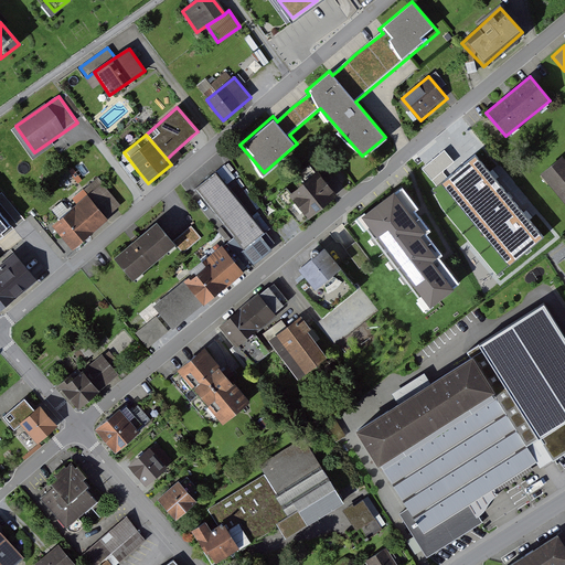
[(470,184),(484,172),(459,142),(428,169),(441,184),(450,177),(454,181),(462,174),(470,184)]
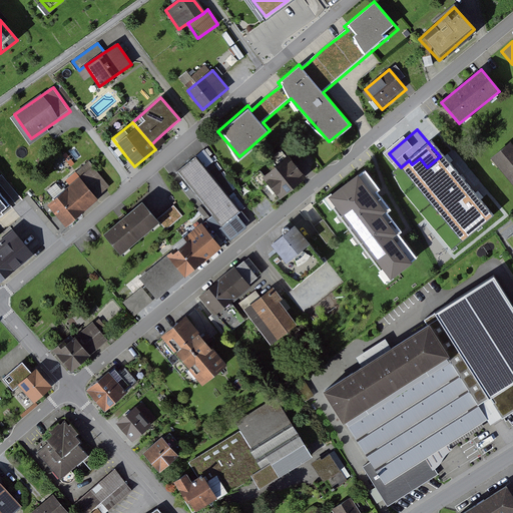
[(512,143),(510,141),(491,157),(512,184),(512,143)]
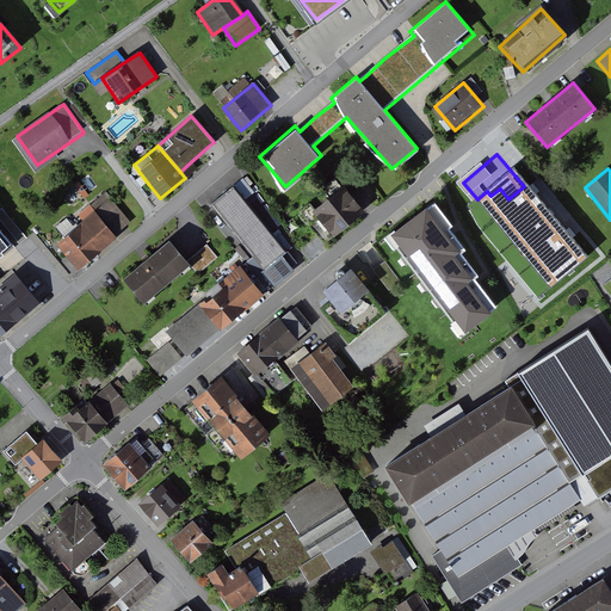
[(360,208),(340,184),(309,211),(329,234),(360,208)]
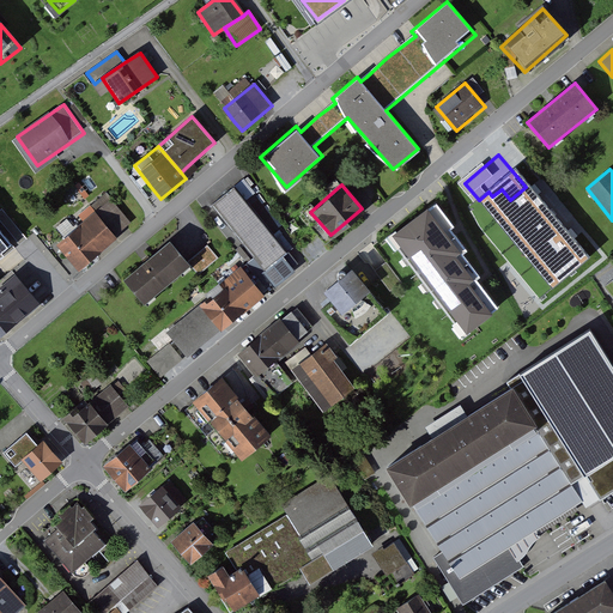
[(292,255),(234,187),(225,193),(211,206),(269,274),(292,255)]
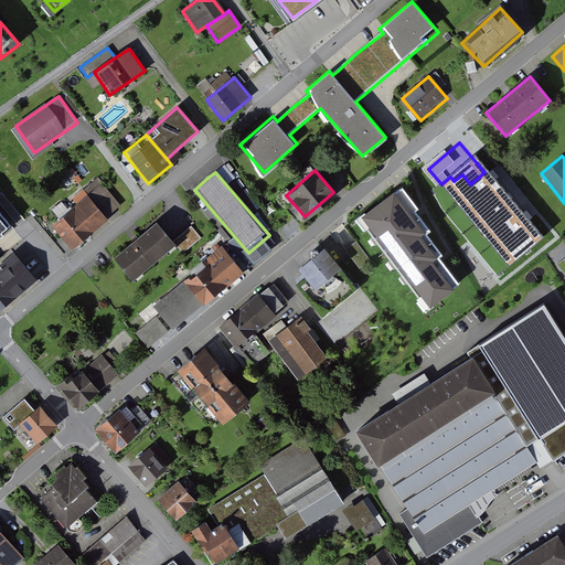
[(64,235),(72,245),(99,222),(113,211),(119,204),(103,184),(55,225),(64,235)]
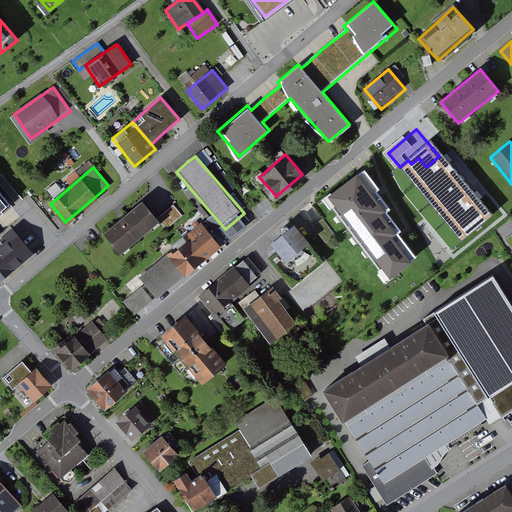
[(376,189),(359,168),(336,187),(352,208),(362,200),(376,189)]
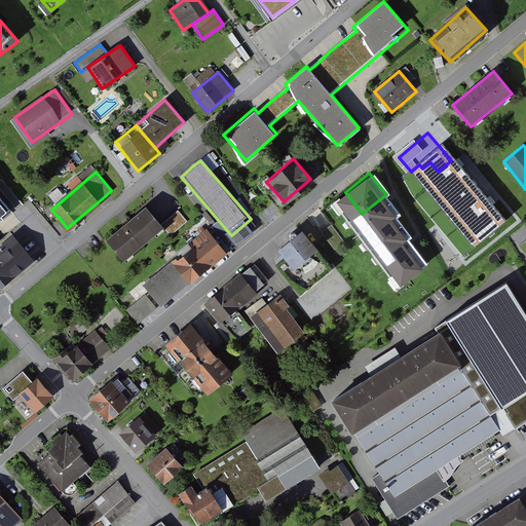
[(465,186),(475,197),(488,186),(478,175),(465,186)]
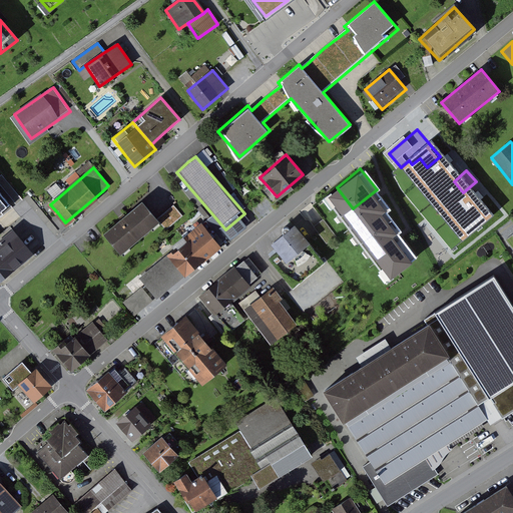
[(0,214),(10,207),(0,194),(0,214)]
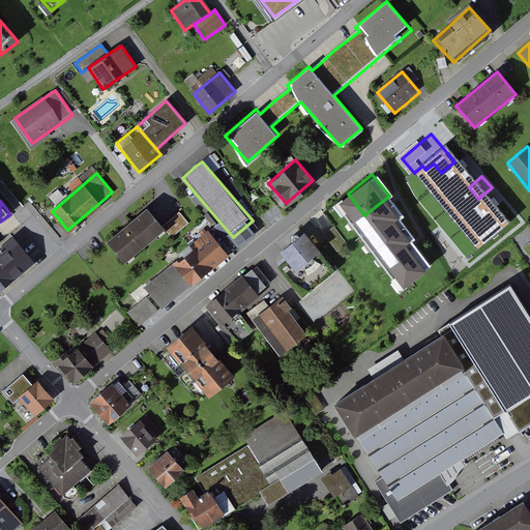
[(153,217),(145,207),(127,223),(106,240),(123,261),(162,227),(153,217)]
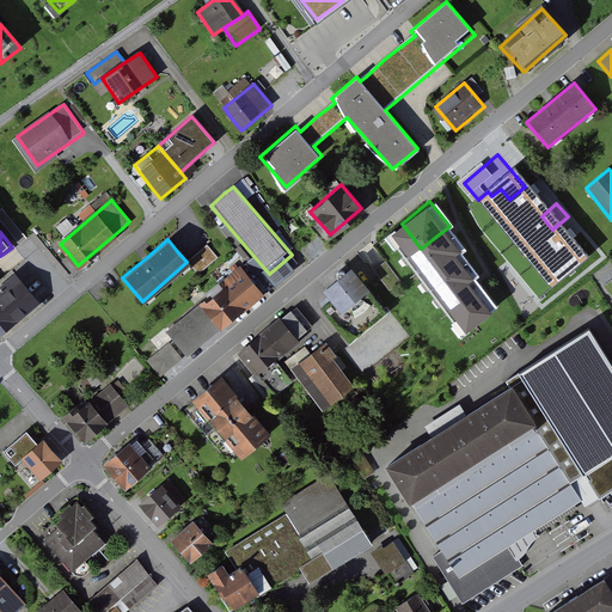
[(368,383),(402,423),(515,331),(453,256),(448,259),(433,239),(421,249),(373,287),(393,311),(352,346),(377,375),(368,383)]
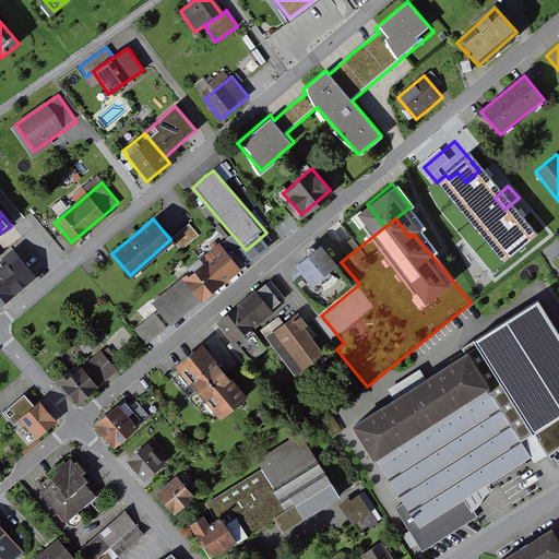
[(179,232),(170,239),(181,251),(199,235),(189,224),(179,232)]
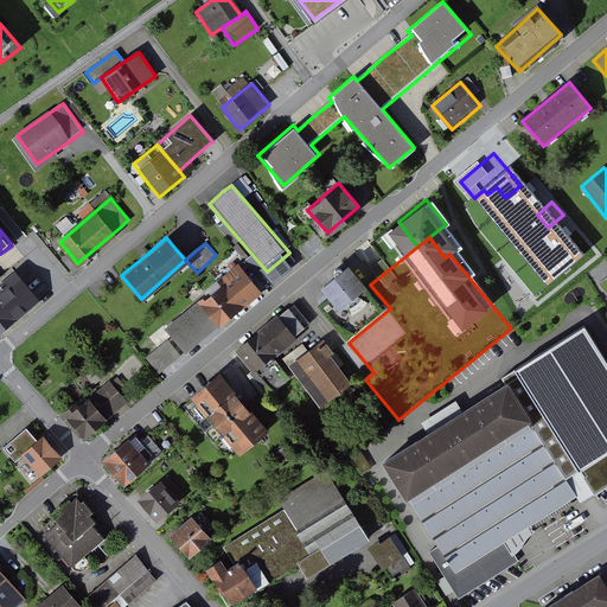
[(364,264),(372,260),(376,266),(382,262),(372,243),(357,250),(364,264)]
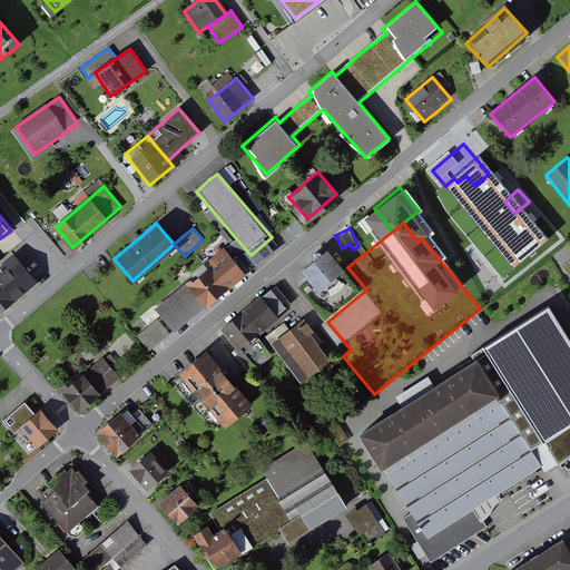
[(246,274),(224,248),(130,326),(153,352),(246,274)]
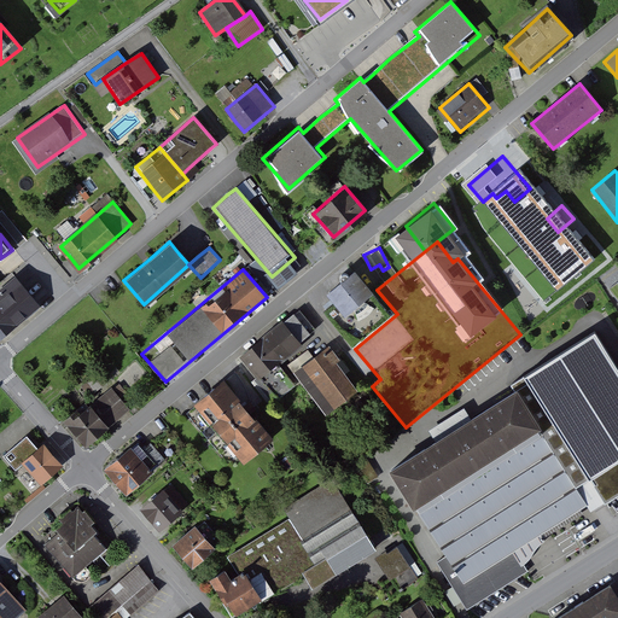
[(375,295),(357,273),(331,295),(349,316),(375,295)]
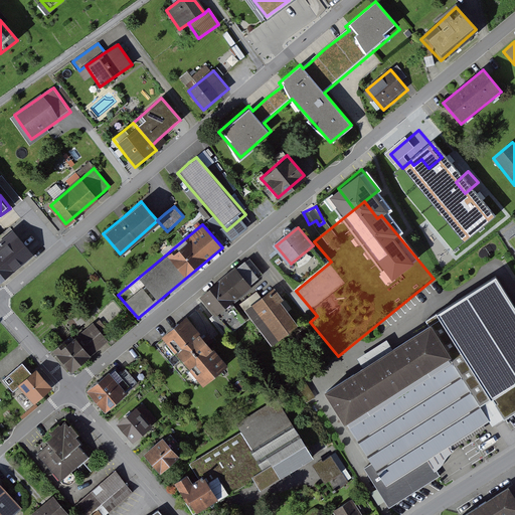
[(0,279),(14,269),(30,254),(12,233),(0,243),(0,279)]
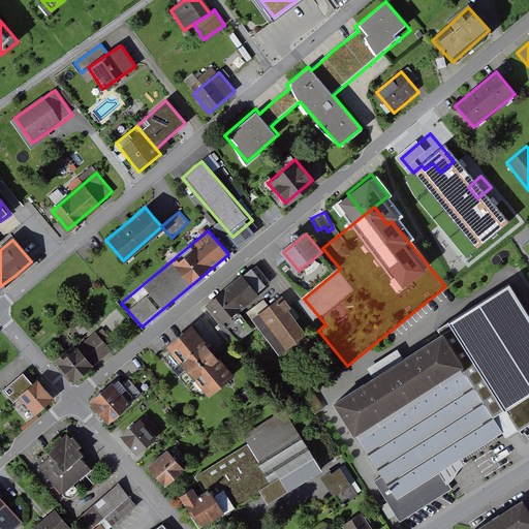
[(258,263),(206,305),(221,324),(274,282),(258,263)]
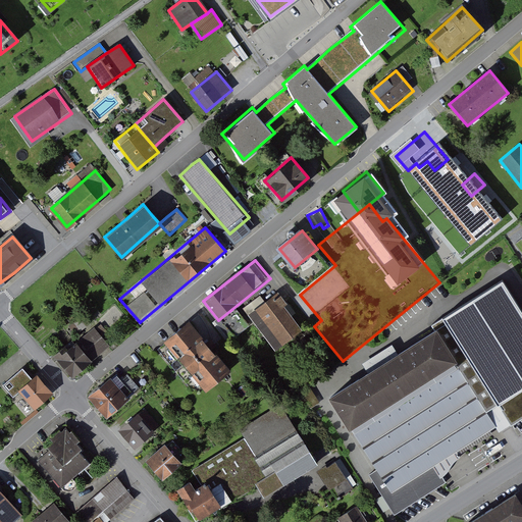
[(437,332),(332,398),(378,470),(370,475),(396,515),(447,483),(438,470),(501,431),(521,418),(521,312),(503,281),(433,325),(437,332)]
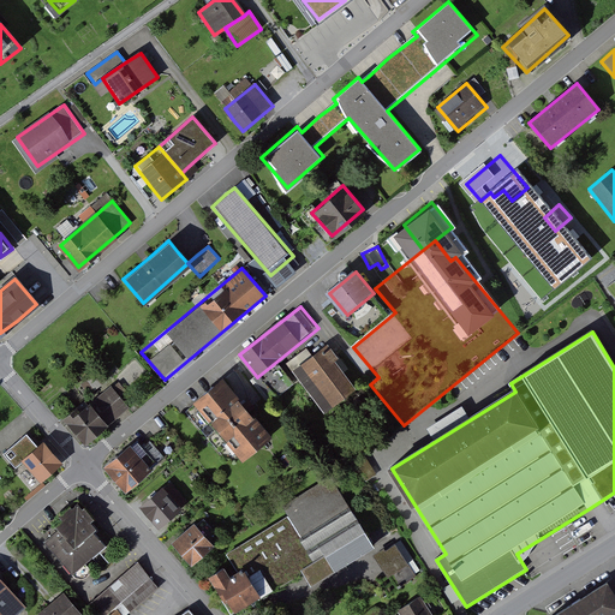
[(326,347),(298,370),(329,408),(357,387),(326,347)]
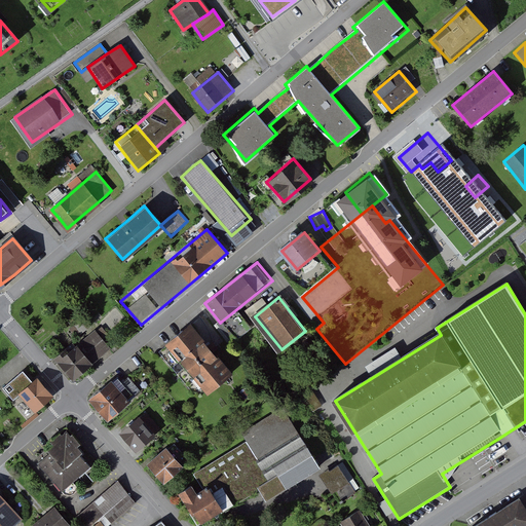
[(230,374),(189,324),(165,342),(207,393),(230,374)]
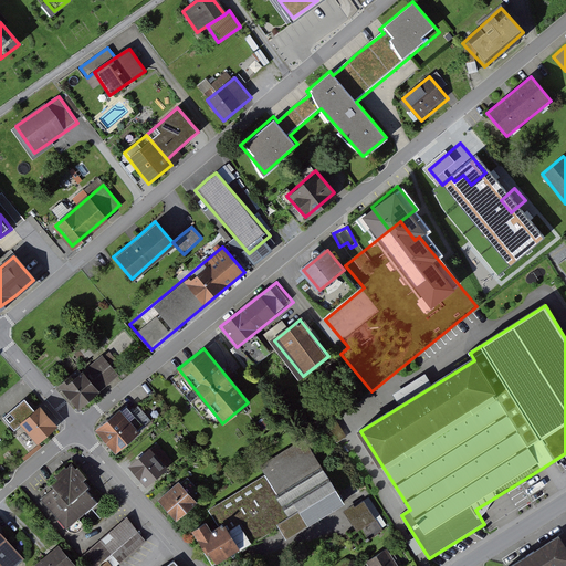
[(59,390),(76,411),(118,376),(101,355),(59,390)]
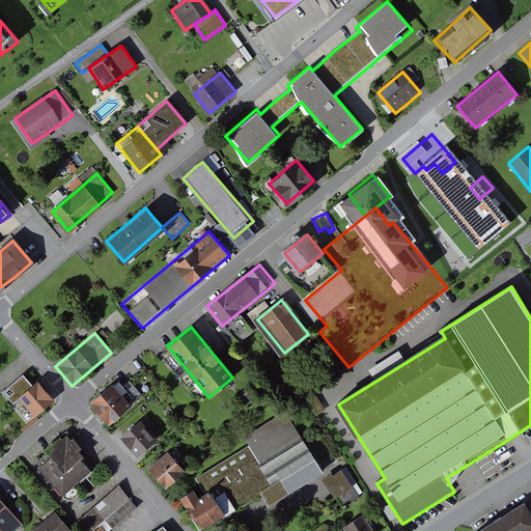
[(18,395),(34,415),(52,400),(36,380),(18,395)]
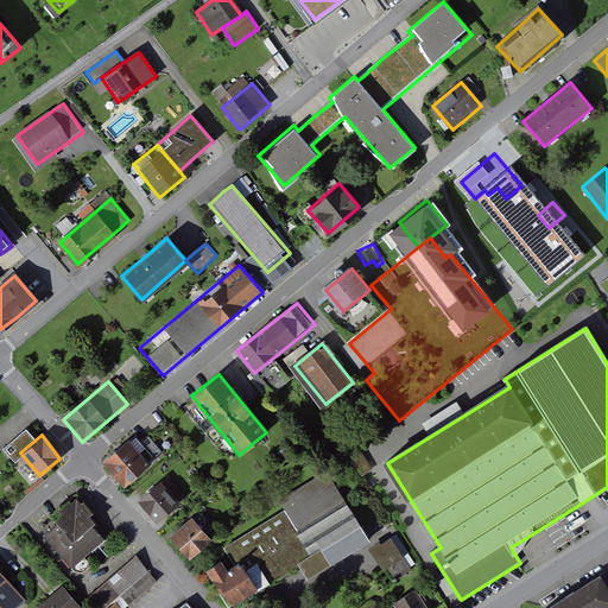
[(150,464),(127,438),(101,461),(122,487),(150,464)]
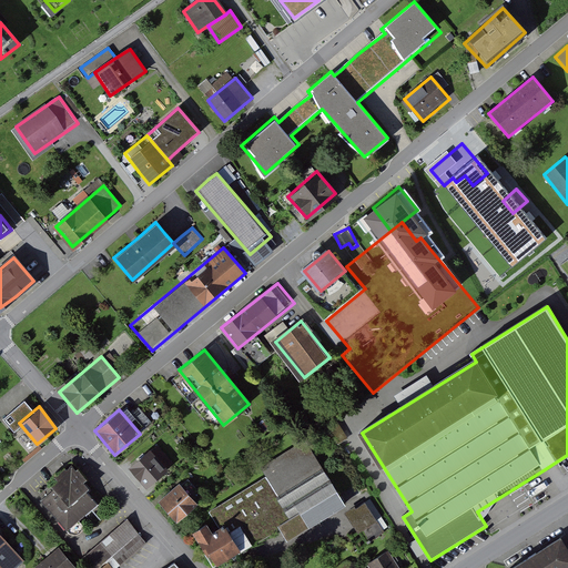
[(199,534),(219,566),(280,528),(288,543),(346,507),(306,442),(263,468),(269,478),(211,514),(222,530),(217,533),(213,525),(199,534)]
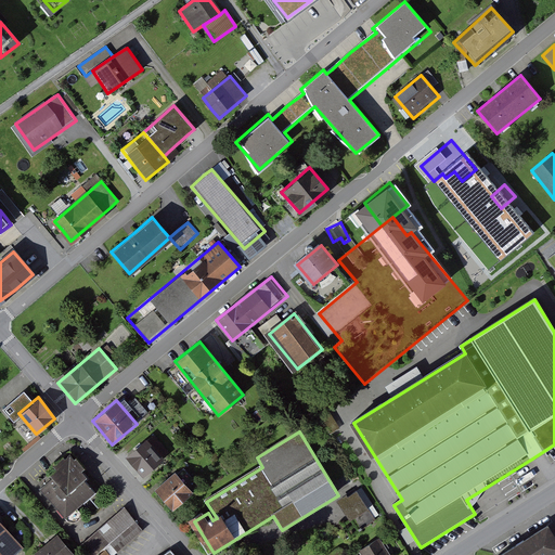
[(169,453),(152,434),(125,457),(142,477),(169,453)]
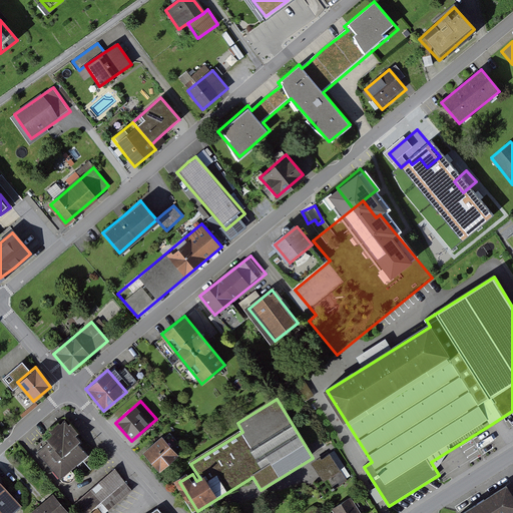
[(93,456),(83,445),(87,441),(70,421),(51,437),(54,441),(40,453),(64,481),(93,456)]
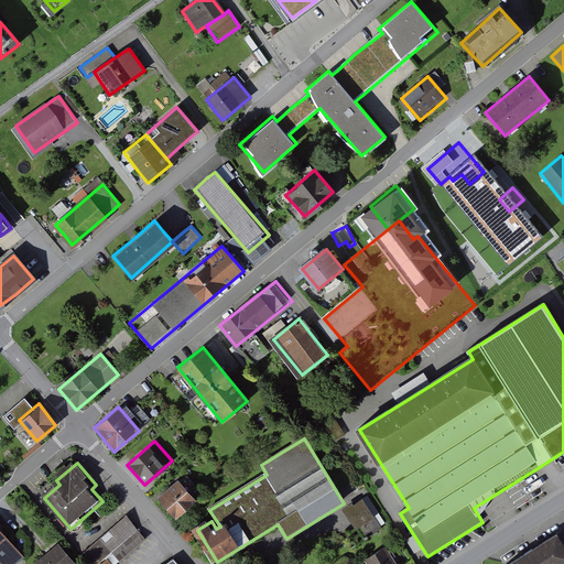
[(196,500),(177,479),(155,498),(174,519),(196,500)]
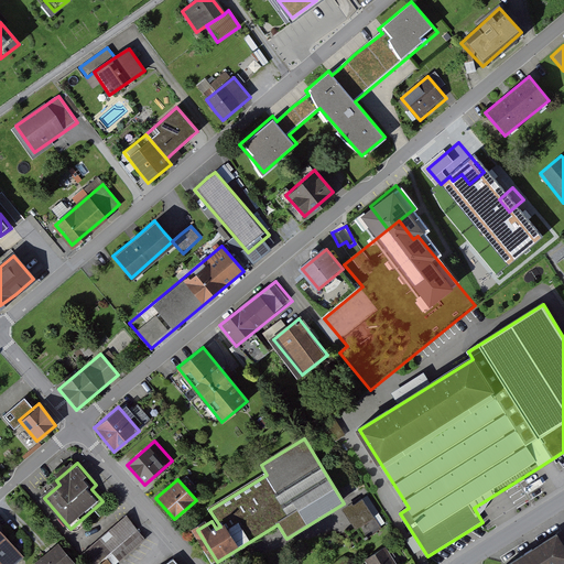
[(387,525),(369,496),(347,509),(365,539),(387,525)]
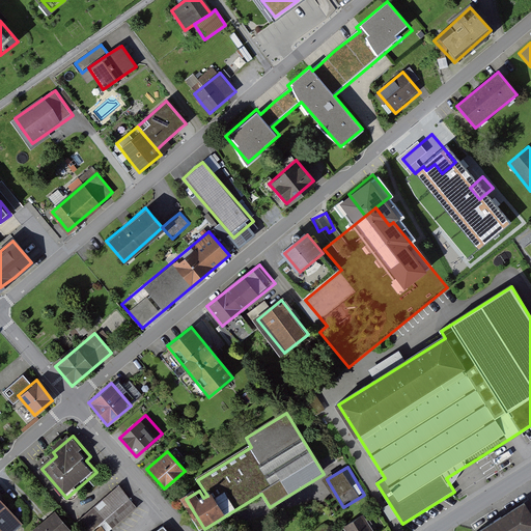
[(122,485),(78,523),(84,530),(108,530),(139,506),(122,485)]
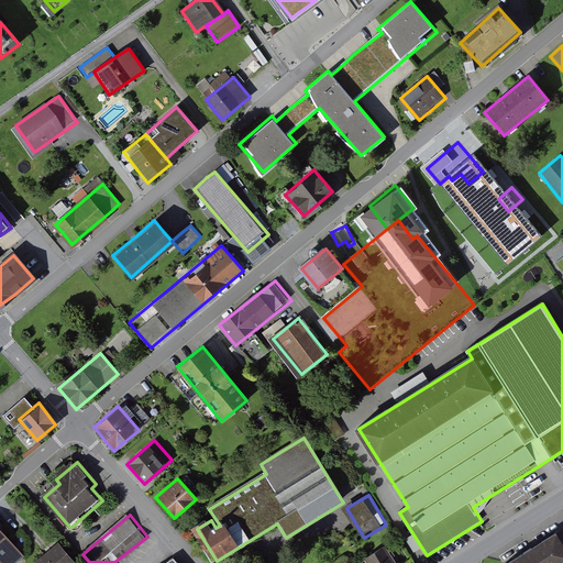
[(0,522),(0,559),(3,562),(17,562),(28,554),(0,522)]
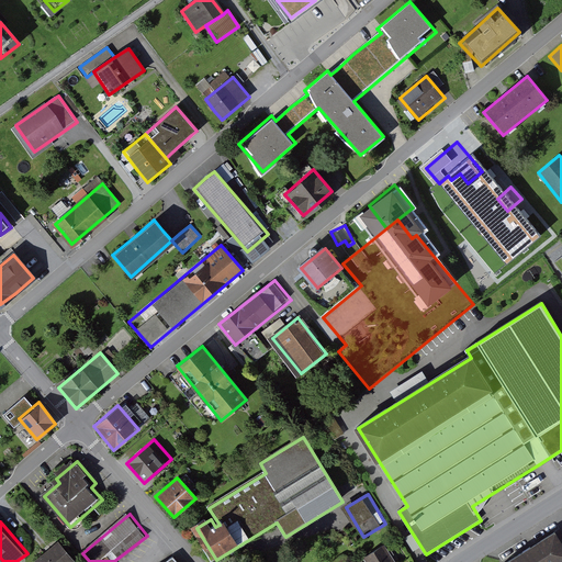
[(561,561),(561,539),(559,534),(513,561),(561,561)]
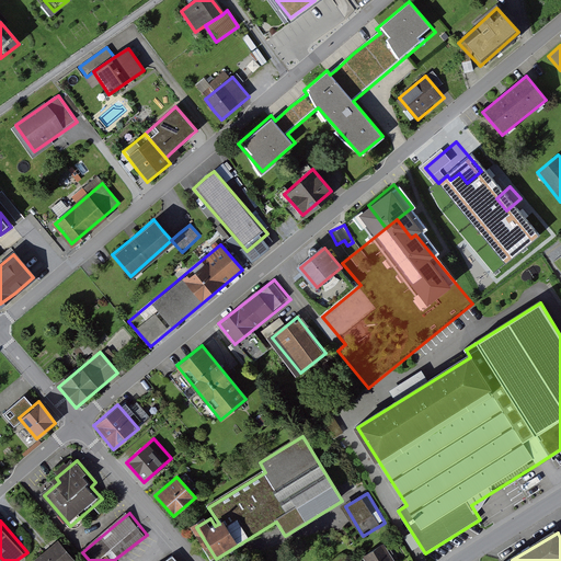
[(60,540),(35,560),(77,560),(60,540)]
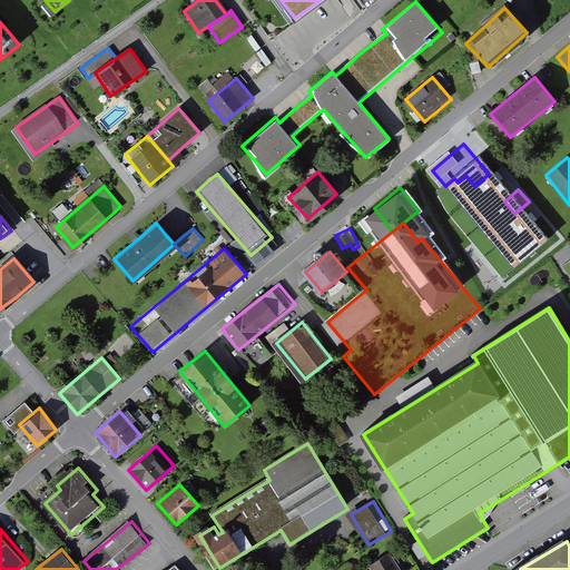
[(402,569),(392,553),(371,567),(373,569),(402,569)]
